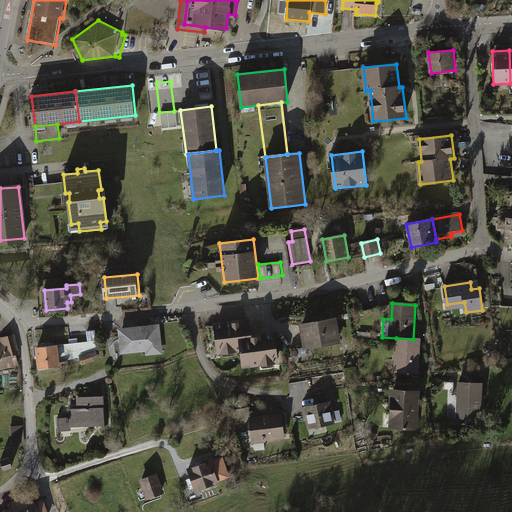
[(249,319),(214,324),(218,354),(242,351),(244,368),(278,363),(274,334),(251,337),(249,319)]
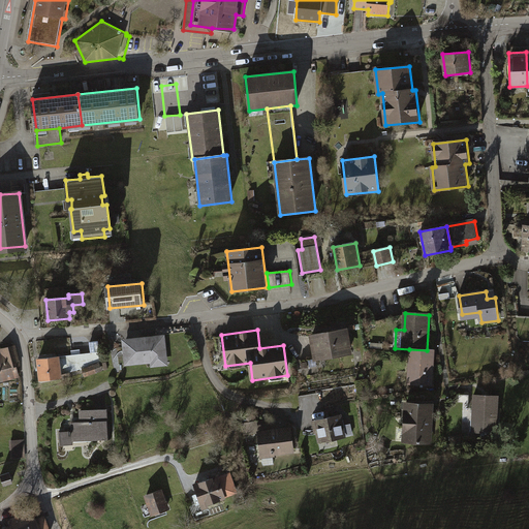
[(310,336),(314,360),(352,353),(348,330),(310,336)]
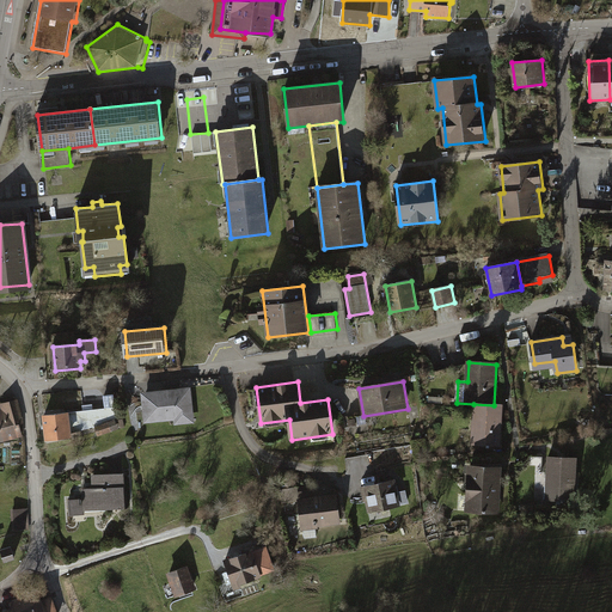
[(195,418),(191,389),(142,393),(145,423),(195,418)]
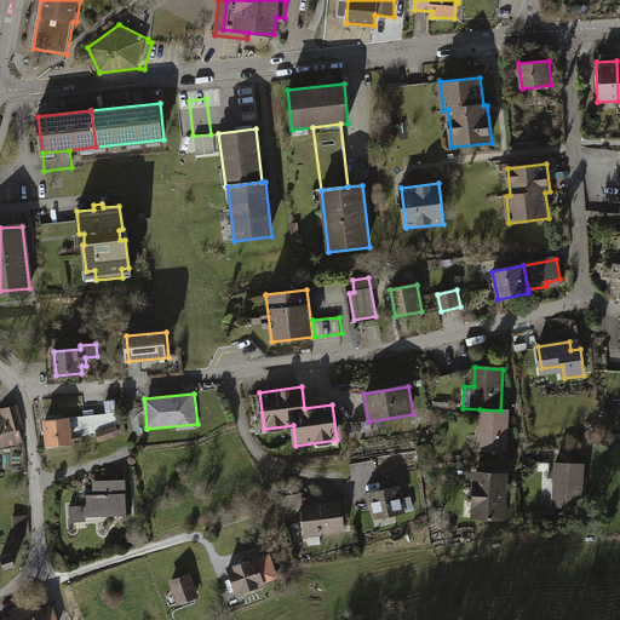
[(108,414),(45,420),(47,445),(73,442),(73,438),(96,432),(119,423),(116,400),(107,401),(108,414)]
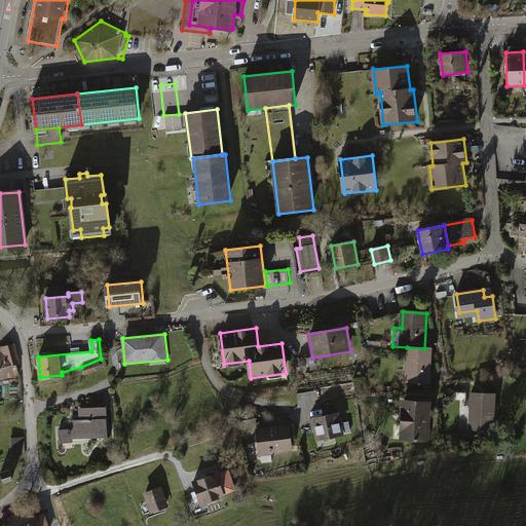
[(20,363),(15,343),(4,346),(7,358),(0,359),(0,374),(1,378),(20,374),(16,364),(20,363)]
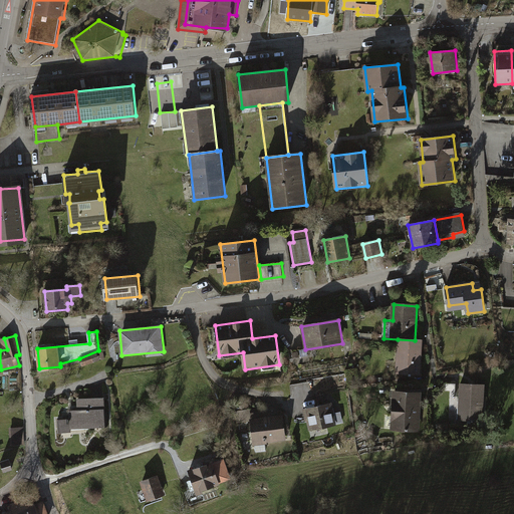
[(423,340),(415,340),(398,339),(396,372),(421,373),(423,340)]
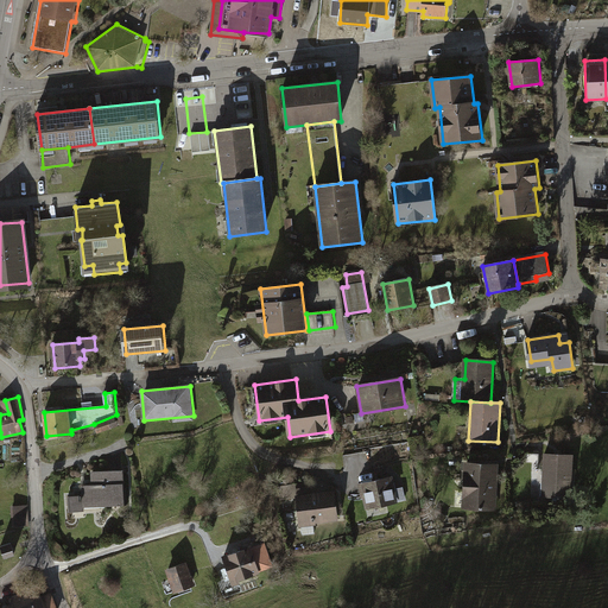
[(108,419),(95,424),(99,434),(112,429),(108,419)]
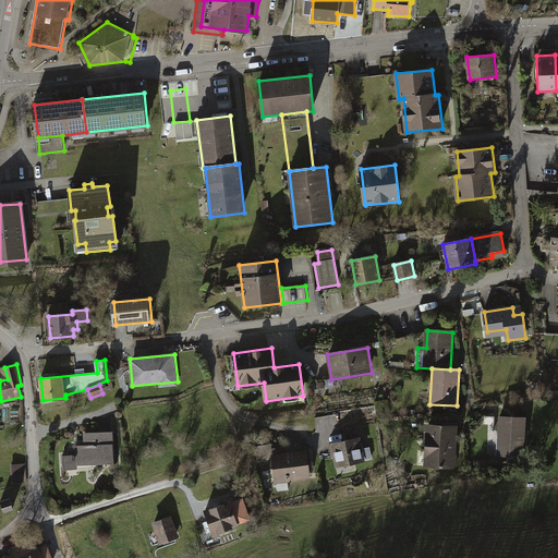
[(526,419),(500,417),(498,457),(524,458),(526,419)]
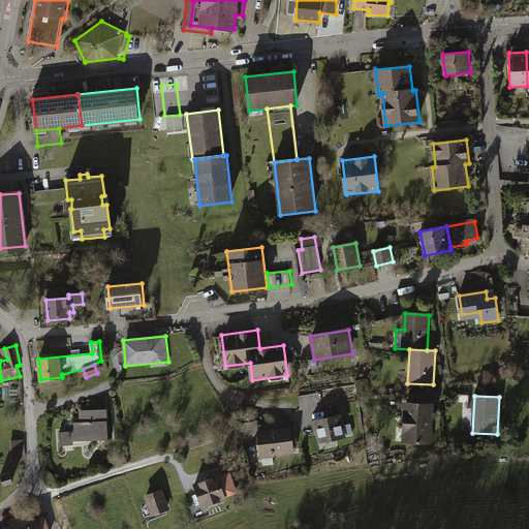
[(406,403),(403,441),(431,444),(434,405),(406,403)]
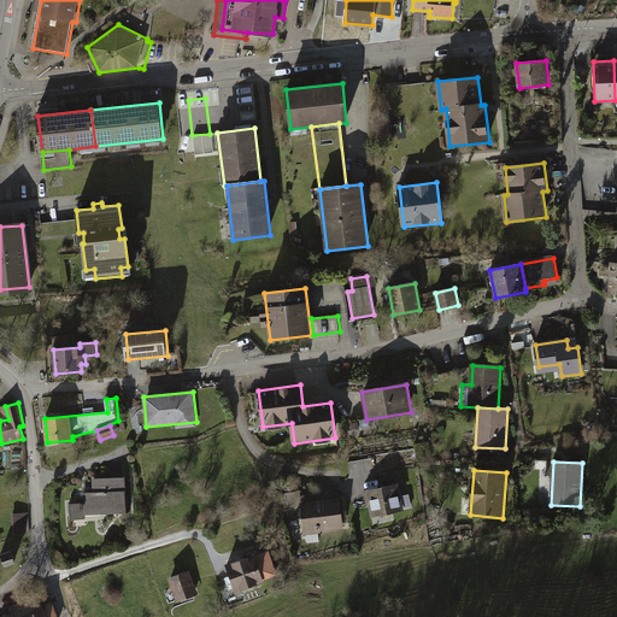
[(125,479),(95,481),(95,493),(84,494),(84,504),(69,504),(70,521),(87,519),(87,513),(127,511),(125,479)]
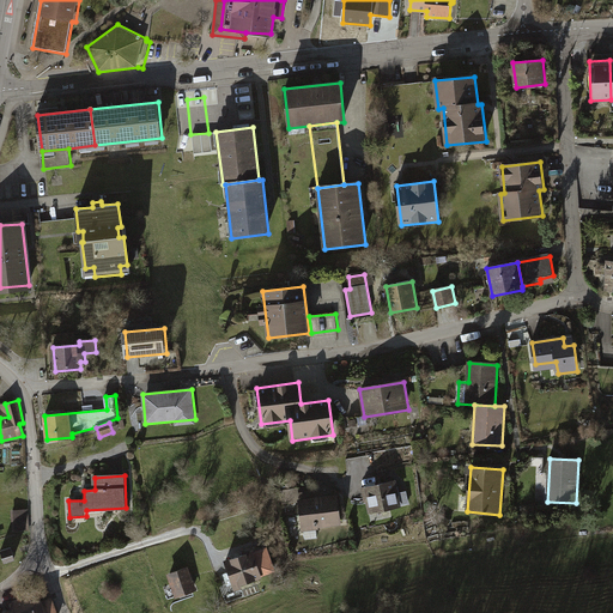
[(396,480),(364,487),(370,515),(402,508),(396,480)]
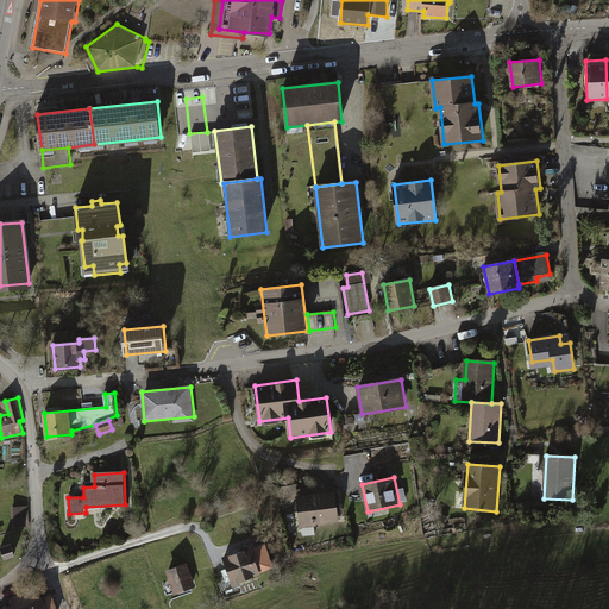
[(336,491),(296,496),(300,528),(340,522),(336,491)]
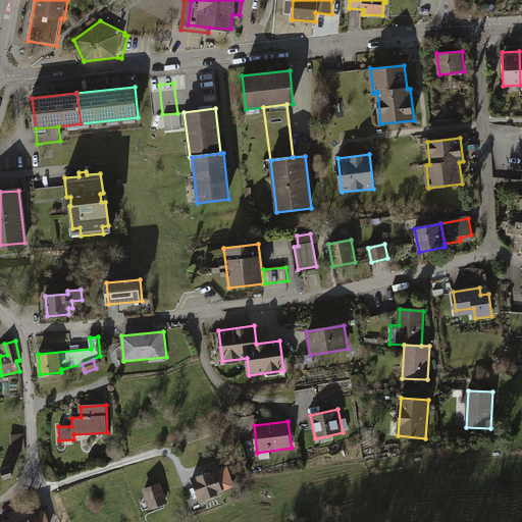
[(227,466),(192,478),(200,502),(236,488),(227,466)]
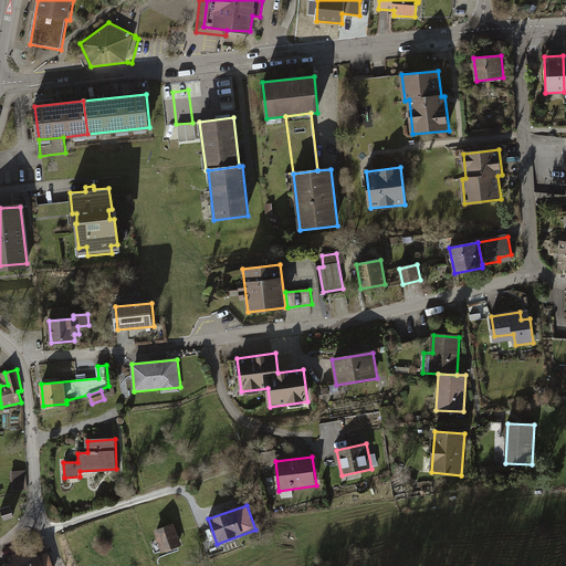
[(11,506),(1,510),(4,520),(14,516),(11,506)]
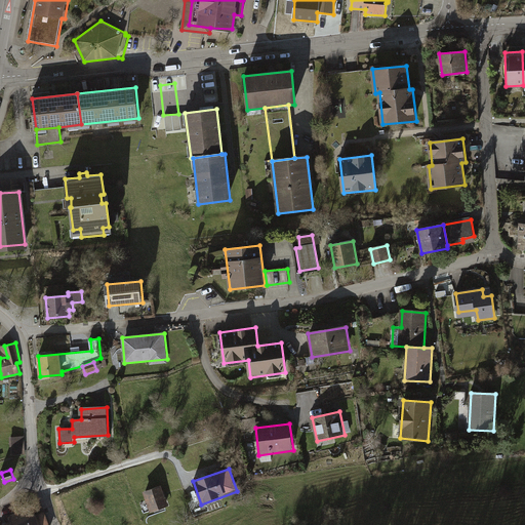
[(161,484),(144,491),(151,510),(168,503),(161,484)]
